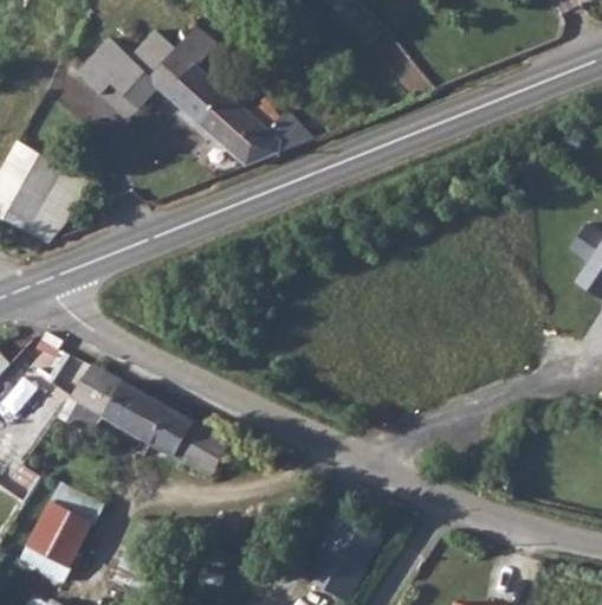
[(161,91),(201,127),(228,94),(244,77),(217,53),(220,47),(196,26),(179,46),(157,30),(134,60),(112,44),(82,84),(134,123),(161,91)]
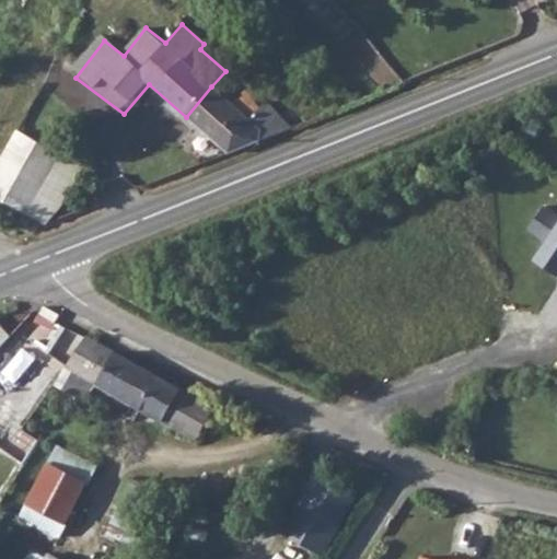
[(186,117),(225,151),(282,128),(269,108),(262,114),(253,107),(248,113),(232,100),(229,103),(211,86),(186,117)]
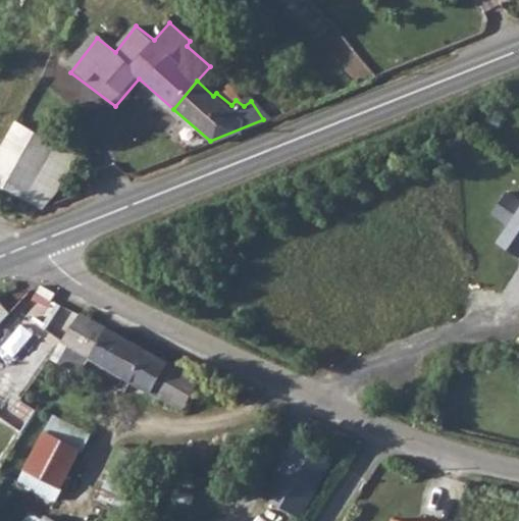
[(13,125),(0,151),(0,189),(45,211),(73,155),(13,125)]
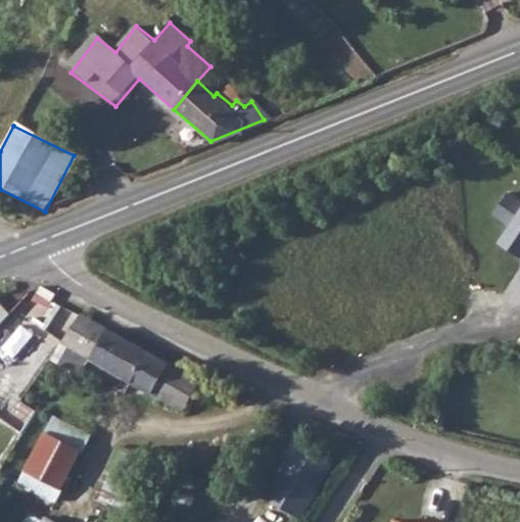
[(197,382),(78,315),(48,359),(69,371),(79,354),(180,412),(197,382)]
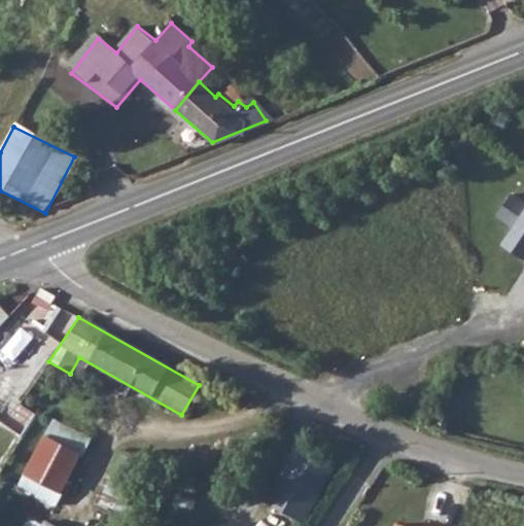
[(15,487),(51,505),(86,440),(53,420),(15,487)]
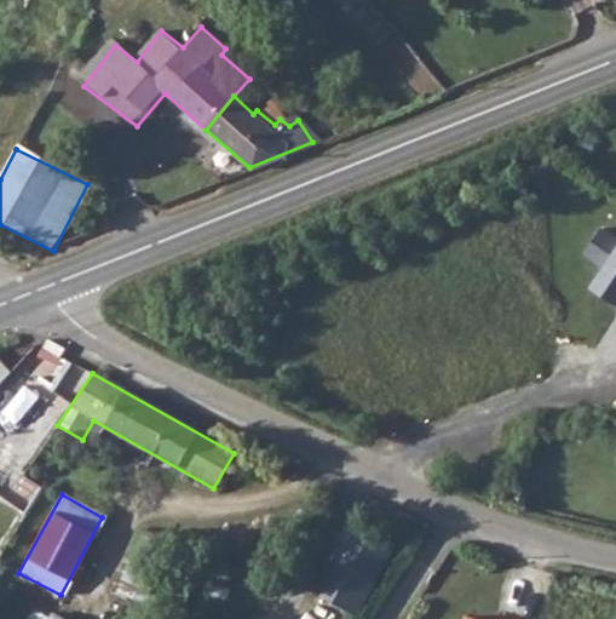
[(344,526),(308,591),(355,617),(391,552),(344,526)]
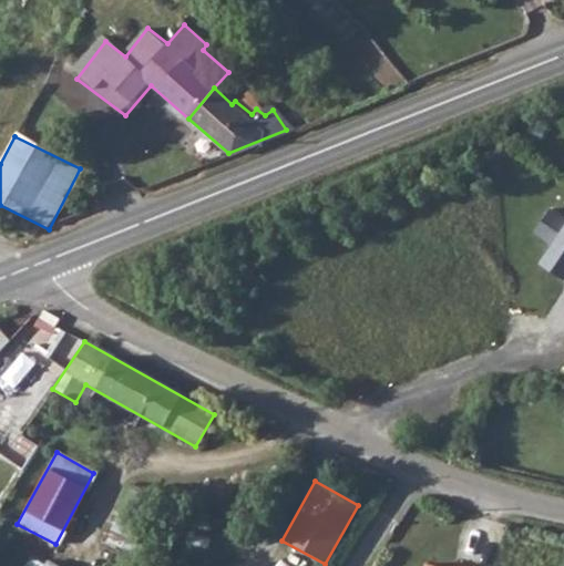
[(130,484),(106,533),(130,544),(153,495),(130,484)]
